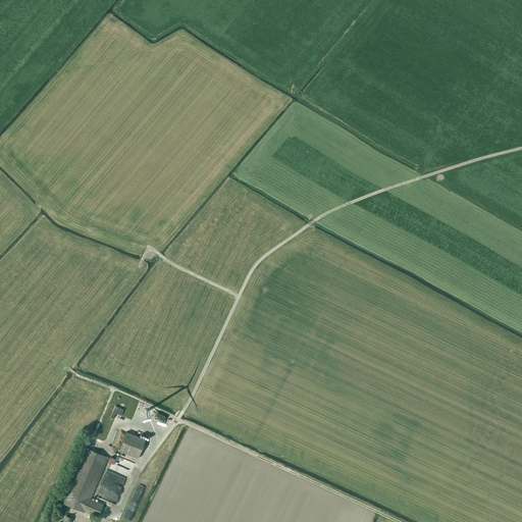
[(164,423),(166,418),(154,413),(152,420),(157,422),(158,420),(164,423)]
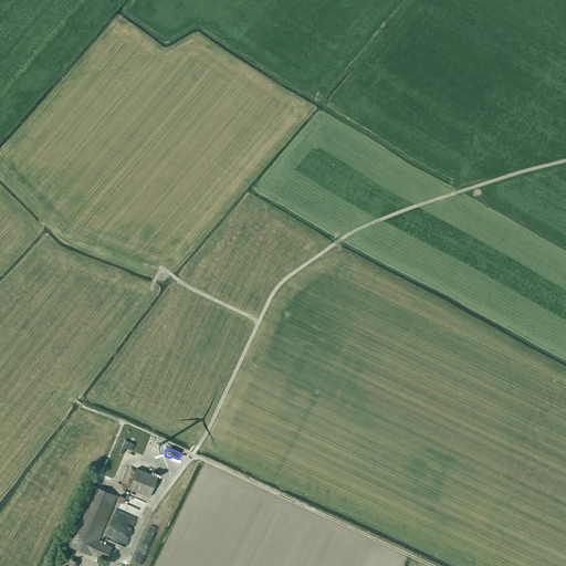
[(149,496),(158,477),(137,468),(129,489),(149,496)]
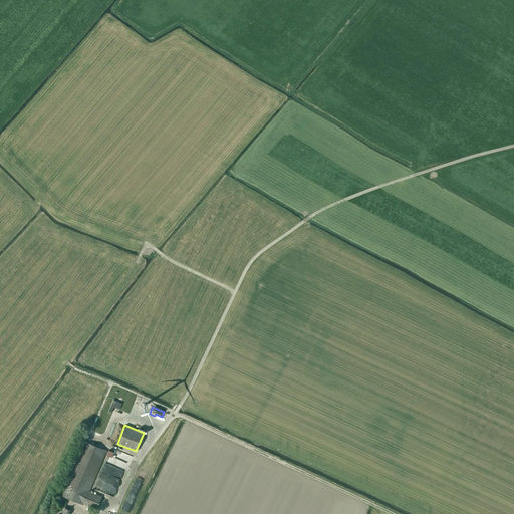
[(106,451),(83,441),(66,480),(69,482),(63,496),(83,505),(84,503),(96,508),(101,496),(89,491),(106,451)]
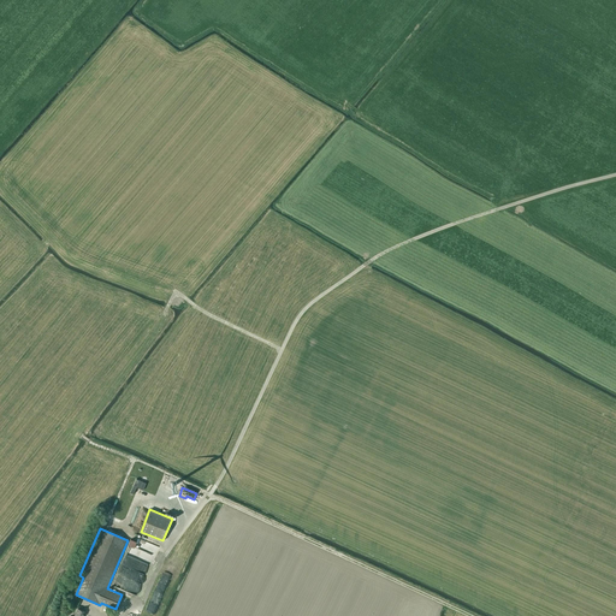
[(154,554),(157,546),(142,540),(141,545),(142,546),(146,548),(144,550),(154,554)]
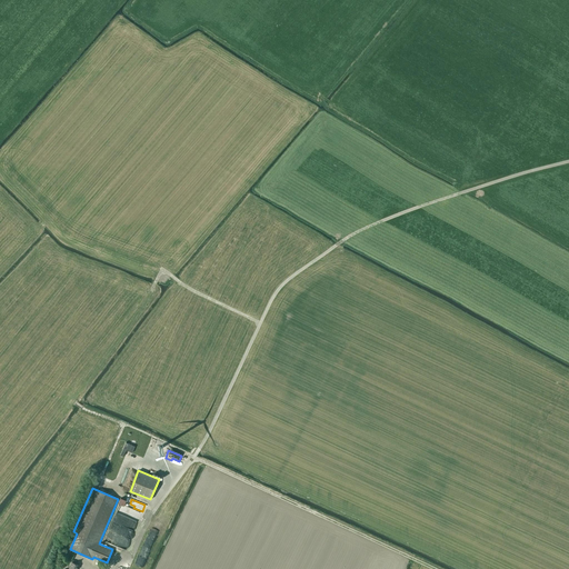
[(118,512),(113,522),(133,530),(138,520),(118,512)]
